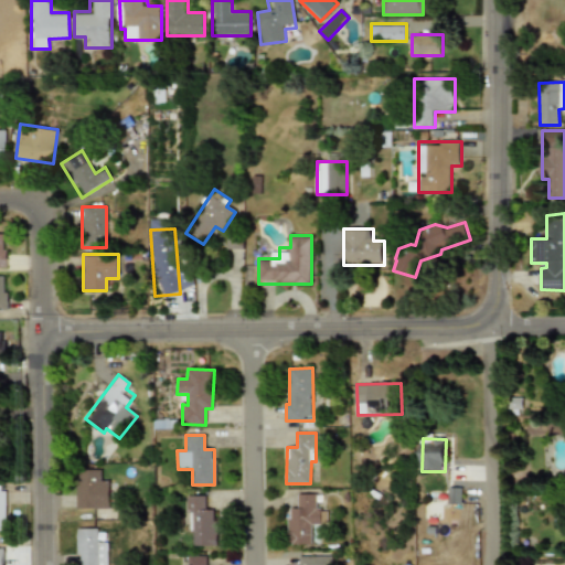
[(108,509),(108,482),(76,482),(76,509),(108,509)]
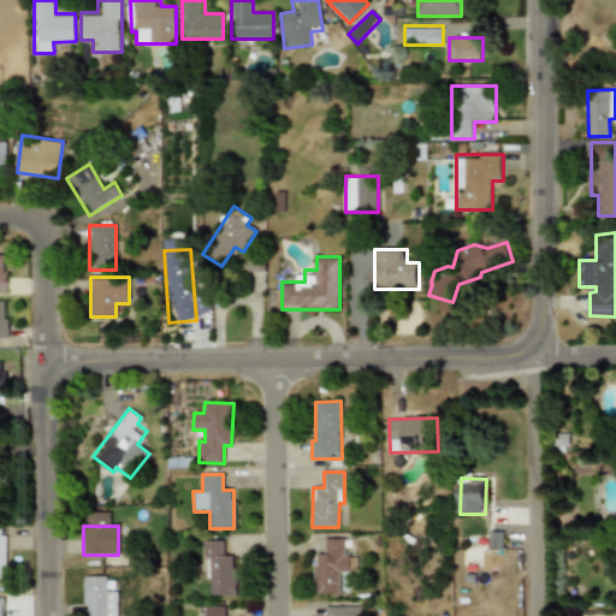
[(490,550),(504,550),(505,531),(491,531),(490,550)]
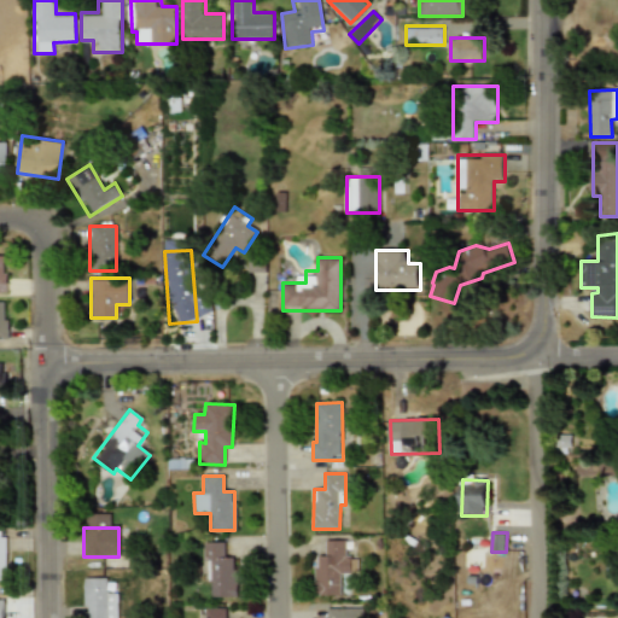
[(315,595),(340,596),(340,573),(359,573),(359,558),(347,558),(347,541),(327,541),(326,557),(316,557),(315,595)]
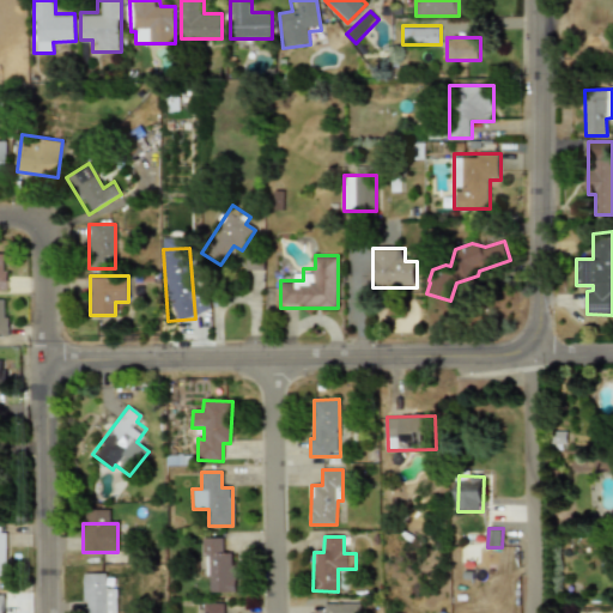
[(234,593),(234,554),(223,553),(223,539),(207,539),(206,593),(234,593)]
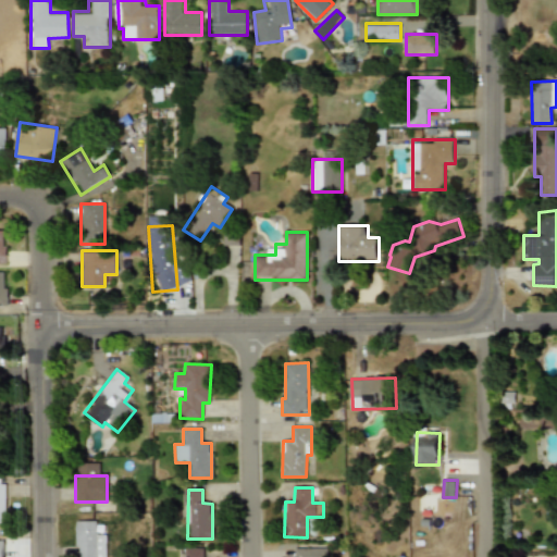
[(96,522),(77,521),(76,556),(104,556),(106,535),(96,535),(96,522)]
